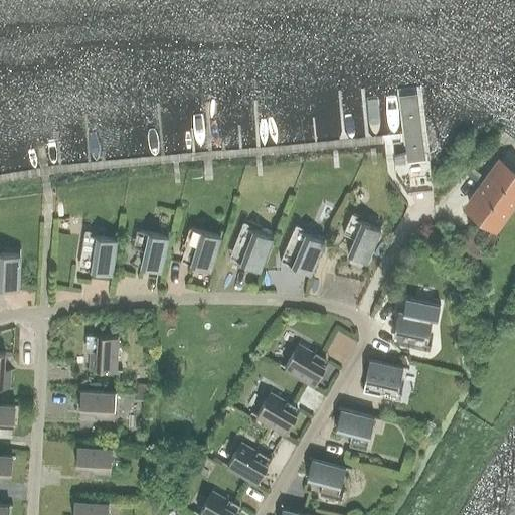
[(417,93),(399,95),(407,158),(424,156),(417,93)]
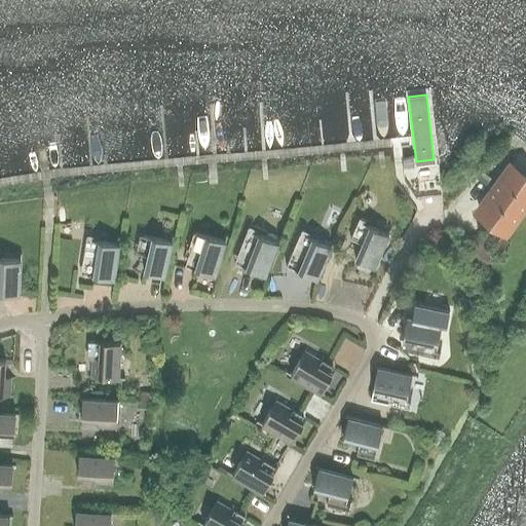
[(415,156),(405,158),(406,163),(406,166),(411,166),(416,165),(415,156)]
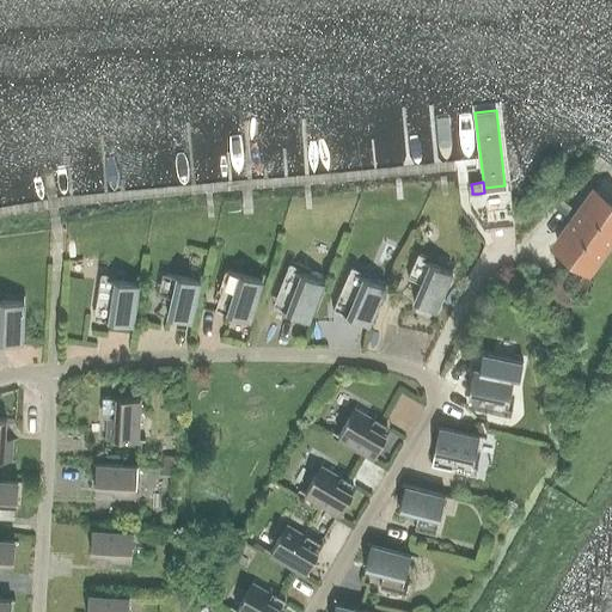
[(589,269),(611,237),(611,208),(594,196),(557,245),(589,269)]
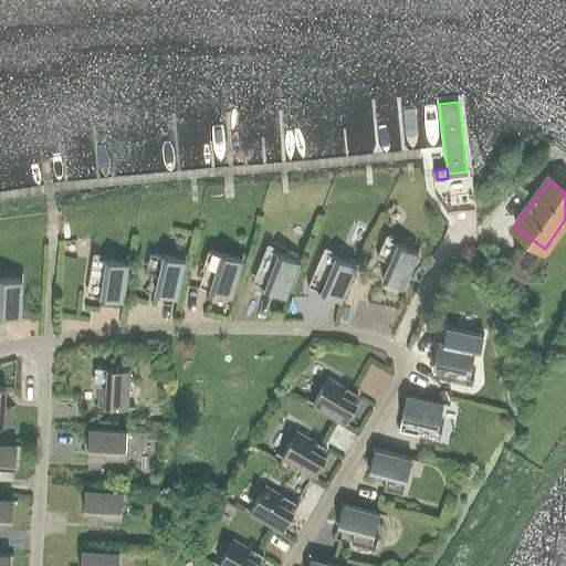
[(398,244),(386,239),(378,258),(390,262),(388,266),(383,279),(402,287),(401,290),(402,291),(421,247),(420,247),(418,252),(398,243),(398,244)]
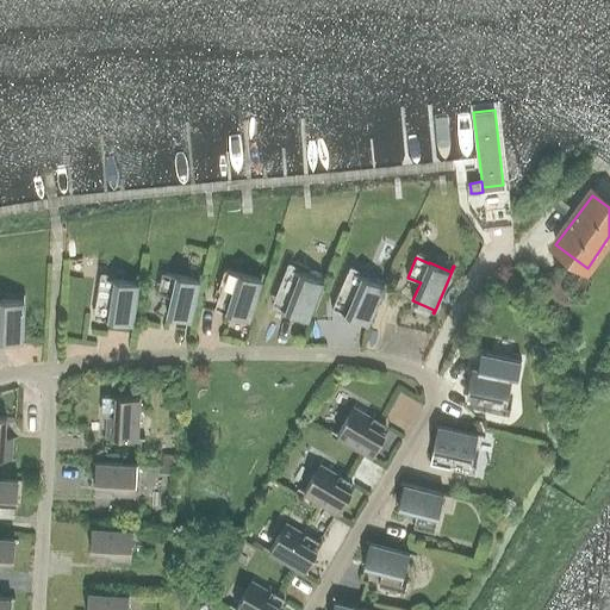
[(302,273),(287,268),(280,288),(293,293),(291,298),(285,311),(307,319),(306,323),(307,323),(327,275),(324,275),(322,281),(302,273)]
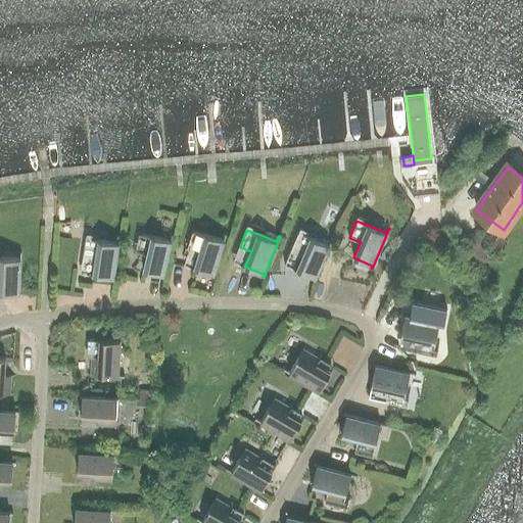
[(205,235),(193,231),(188,248),(199,252),(198,256),(194,269),(214,274),(212,277),(214,277),(227,235),(226,235),(224,240),(205,234),(205,235)]
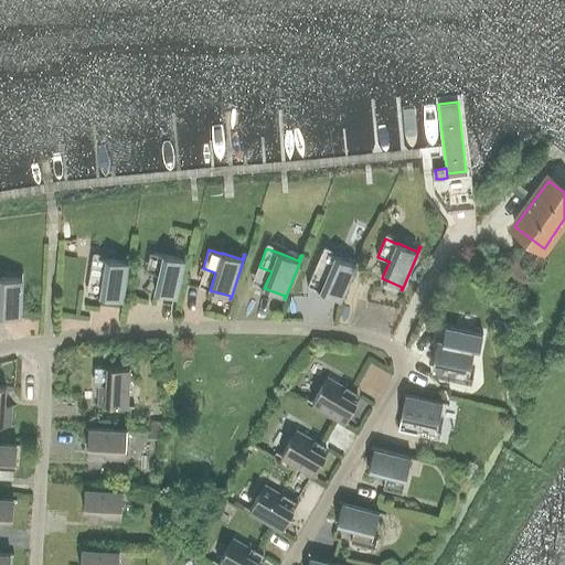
[(323,252),(309,287),(340,300),(339,302),(340,304),(359,259),(358,259),(355,265),(337,256),(336,257),(323,252)]
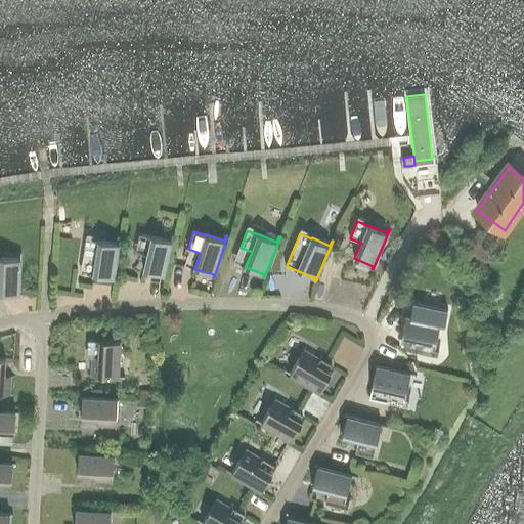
[(440,250),(444,241),(428,233),(424,242),(440,250)]
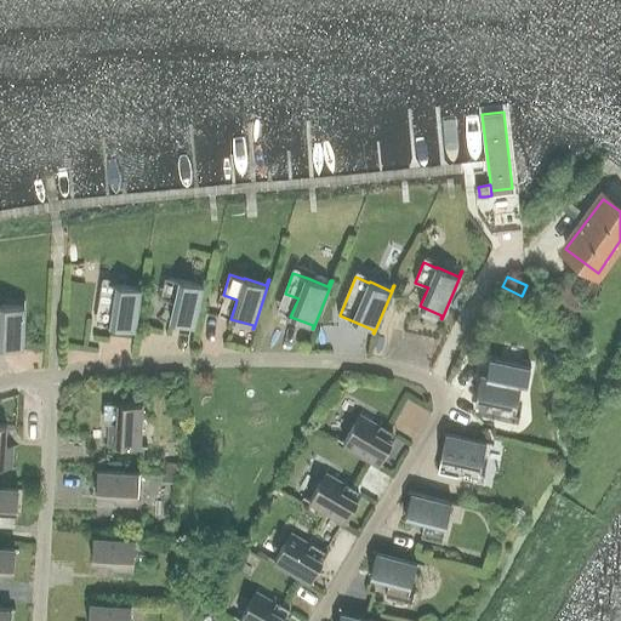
[(181,281),(166,278),(161,300),(175,302),(174,307),(170,322),(193,328),(193,330),(194,331),(206,279),(205,279),(203,286),(181,280),(181,281)]
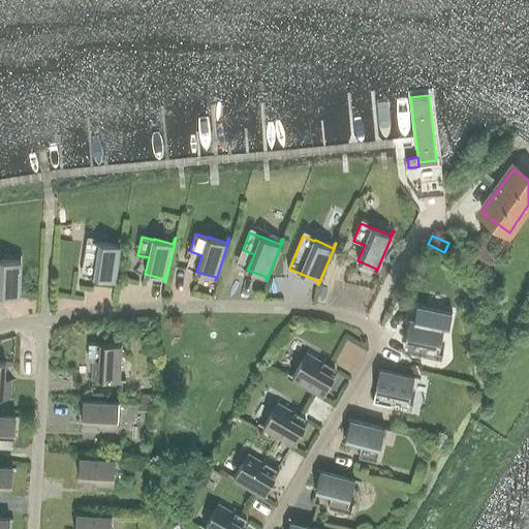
[(501,256),(510,245),(503,240),(495,252),(501,256)]
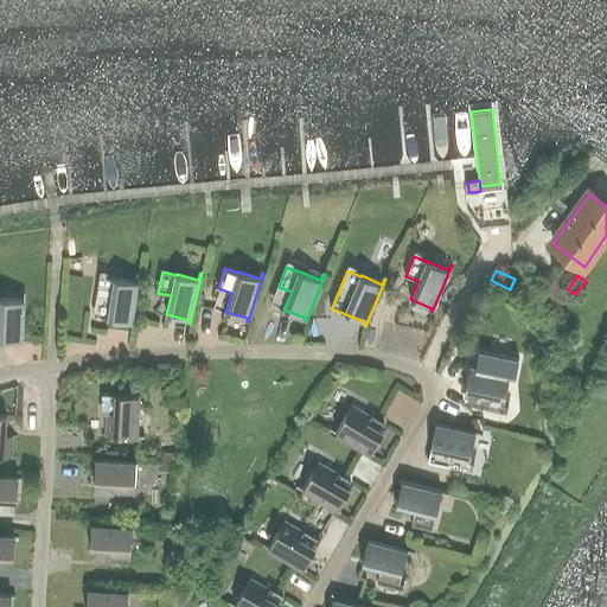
[(131,326),(132,327),(140,276),(139,276),(138,282),(115,279),(115,280),(101,278),(97,299),(112,301),(110,306),(108,320),(131,324),(131,326)]
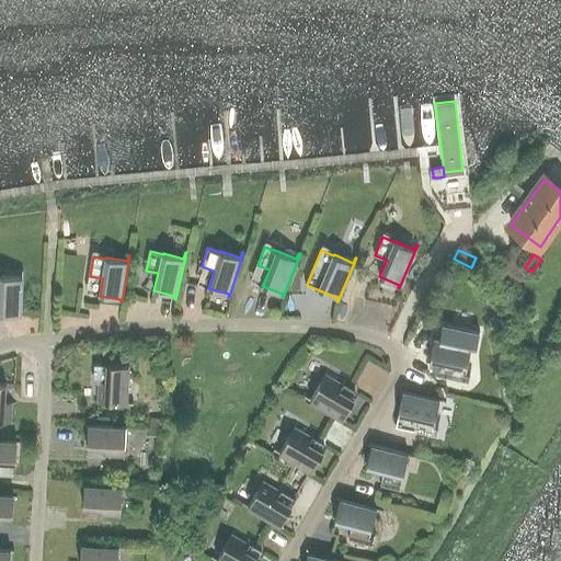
[(521,282),(516,268),(502,273),(506,286),(521,282)]
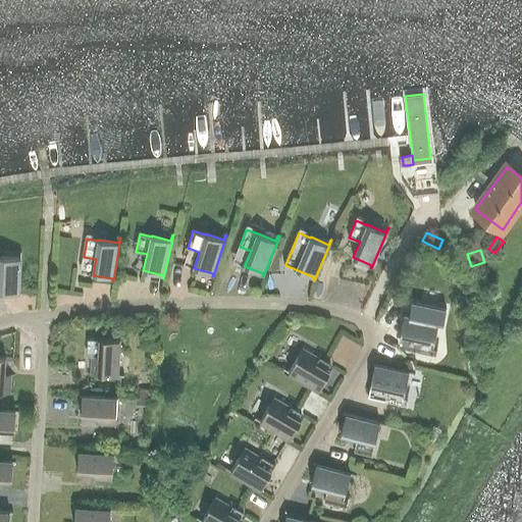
[(19,297),(21,252),(20,252),(20,258),(1,257),(0,257),(0,293),(18,294),(18,296),(19,297)]
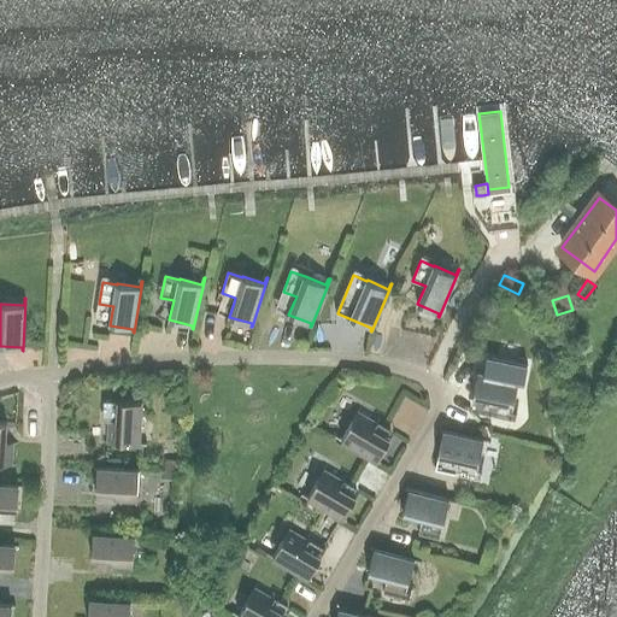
[(477,372),(472,395),(487,399),(493,399),(489,413),(511,418),(513,404),(515,404),(518,383),(524,385),(528,366),(487,357),(483,372),(475,370),(475,372),(477,372)]
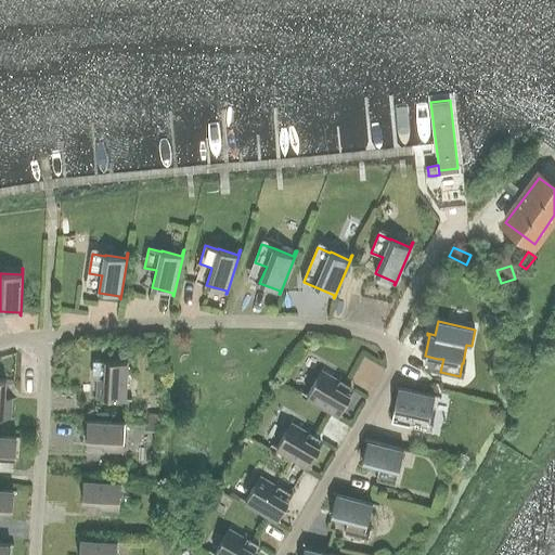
[(127,399),(128,362),(105,361),(105,375),(105,379),(93,378),(92,398),(104,399),(132,400),(132,399),(127,399)]
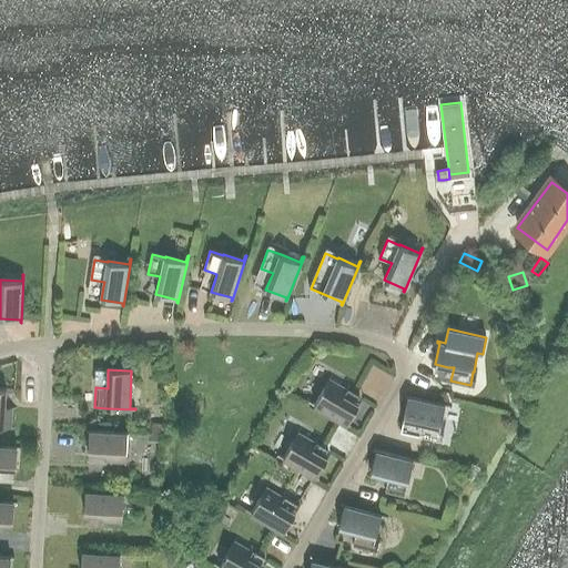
[(343,396),(350,385),(332,375),(326,386),(325,386),(315,404),(310,401),(308,402),(351,426),(351,425),(348,424),(359,405),(347,398),(343,396)]
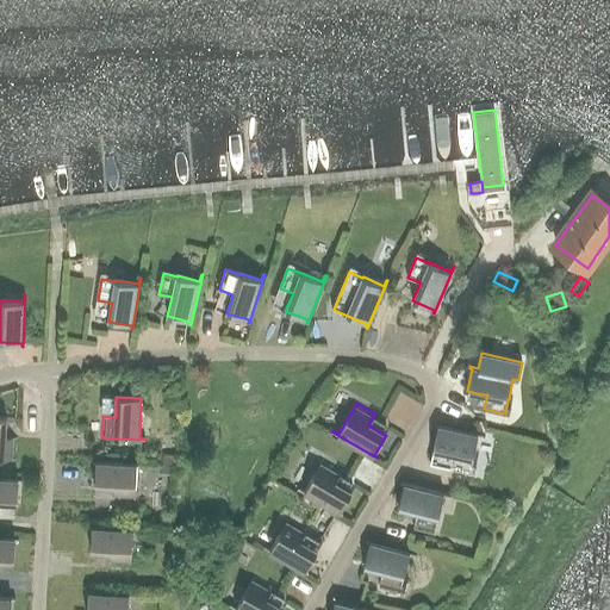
[(6,433),(7,418),(0,417),(0,459),(4,460),(17,460),(18,439),(5,439),(6,433)]
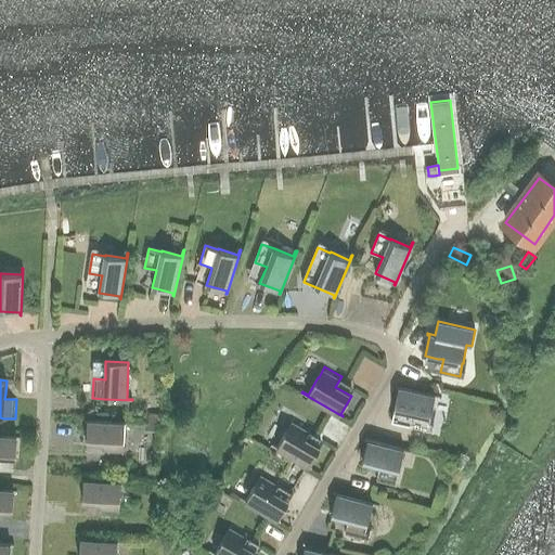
[(394,409),(391,422),(409,425),(427,429),(430,417),(436,397),(441,398),(441,397),(396,387),(396,388),(398,388),(394,409)]
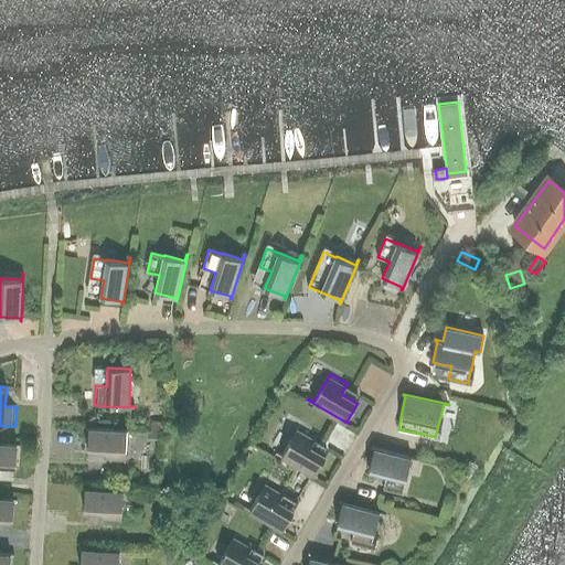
[(310,447),(317,437),(299,427),(292,437),(281,455),(276,452),(276,454),(317,477),(318,476),(316,475),(326,456),(315,449),(310,447)]
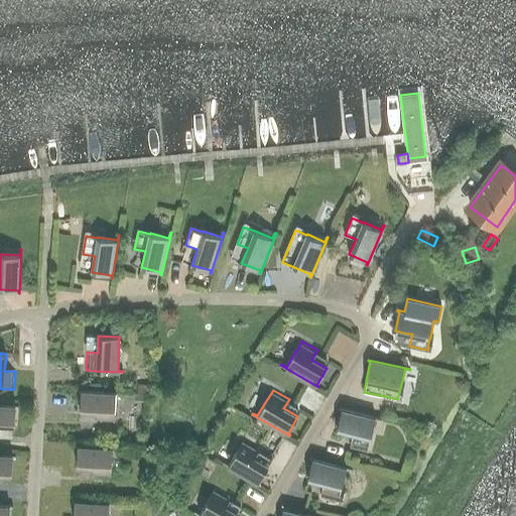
[(122,395),(122,394),(79,391),(79,392),(81,393),(80,412),(93,413),(97,413),(96,424),(114,425),(115,413),(116,395),(122,395)]
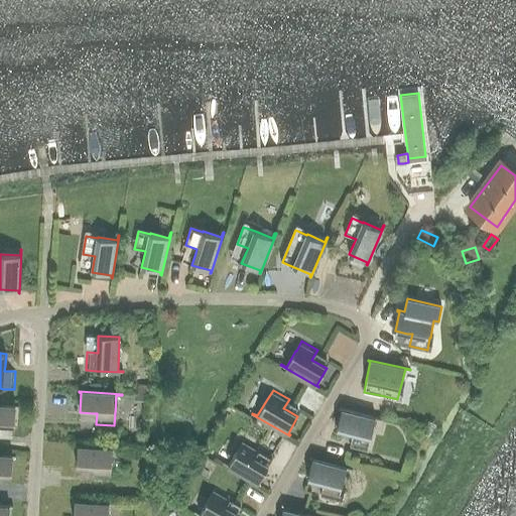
[(0,425),(2,426),(15,427),(16,407),(19,407),(19,406),(0,404),(0,425)]
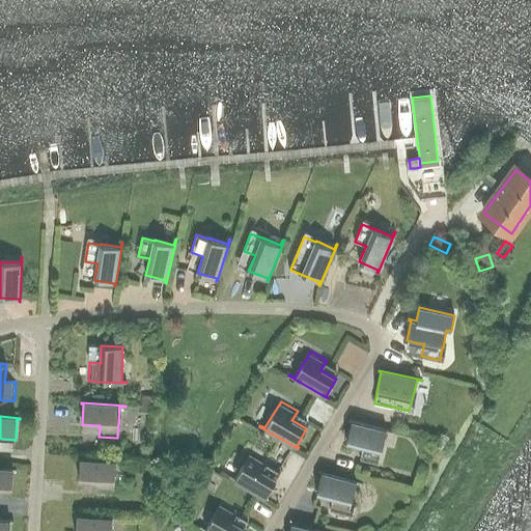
[(393,431),(350,421),(348,422),(352,422),(346,442),(359,445),(363,446),(360,458),(379,463),(382,450),(382,451),(387,431),(392,432),(393,431)]
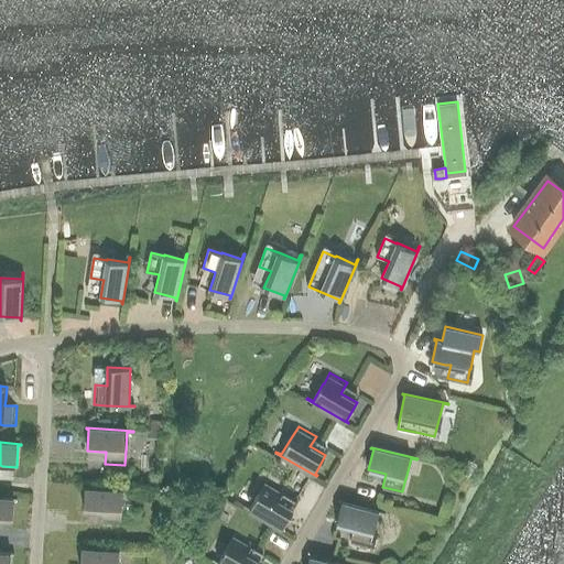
[(278,500),(284,490),(267,480),(260,490),(250,509),(245,506),(243,507),(284,531),(285,530),(283,528),(294,510),(282,502),(278,500)]
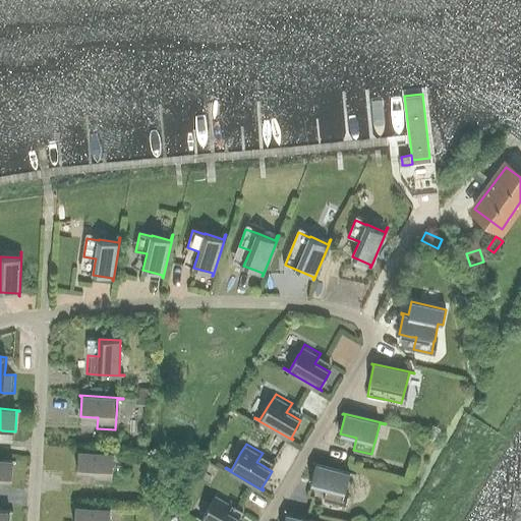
[(120,455),(120,453),(76,451),(76,452),(78,452),(77,472),(90,473),(90,472),(95,473),(94,483),(112,484),(113,473),(114,454),(120,455)]
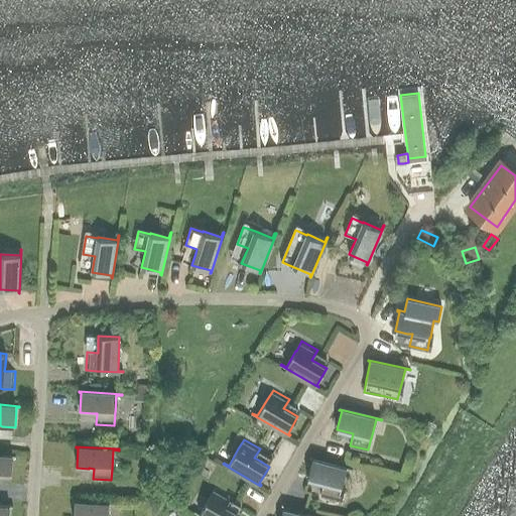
[(16,458),(16,457),(0,455),(0,476),(12,477),(13,458),(16,458)]
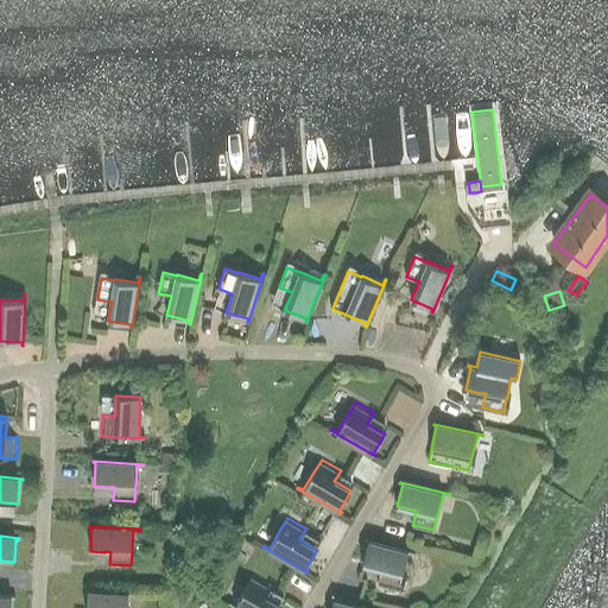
[(416,553),(366,540),(365,542),(368,543),(362,564),(377,569),(377,568),(381,569),(378,583),(399,588),(403,575),(409,552),(415,555),(416,553)]
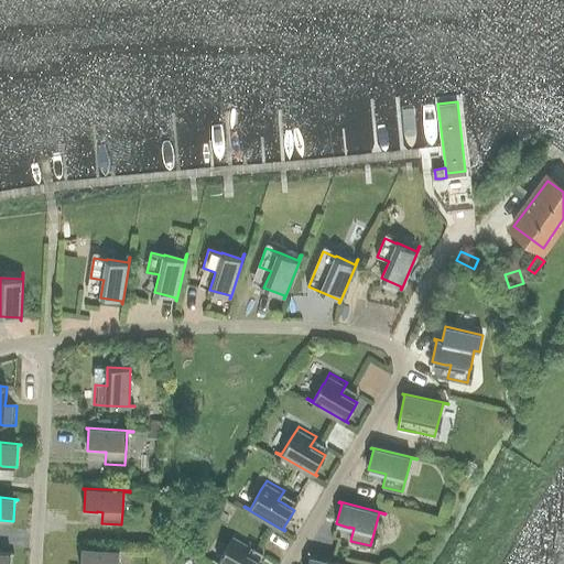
[(247,554),(252,543),(235,533),(229,544),(218,562),(213,560),(213,561),(218,563),(261,563),(262,563),(250,556),(247,554)]
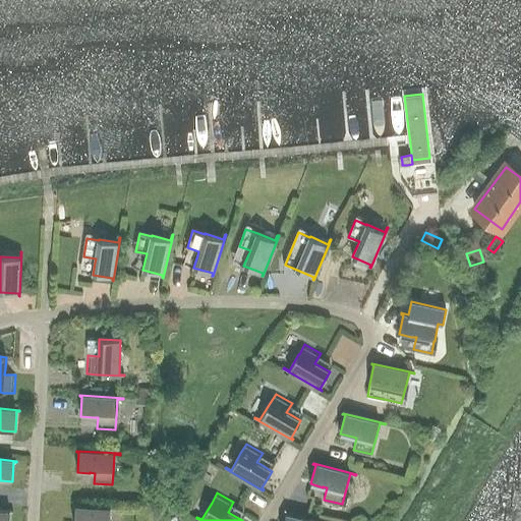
[(117,510),(117,509),(72,507),(72,508),(75,508),(74,520),(110,520),(111,510),(117,510)]
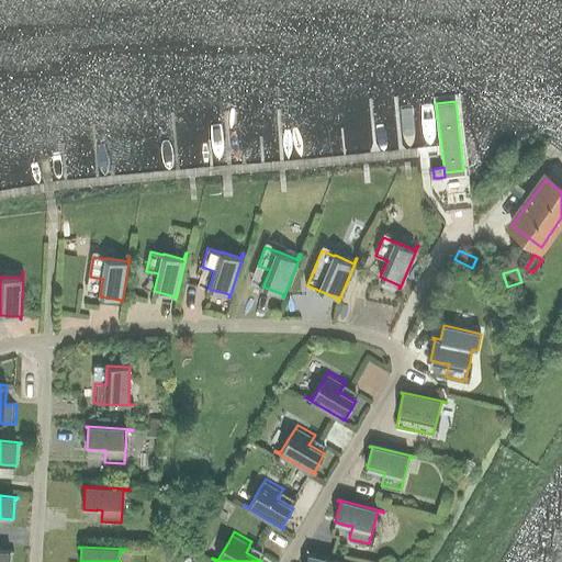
[(14,553),(14,551),(0,550),(0,561),(10,561),(11,553),(14,553)]
